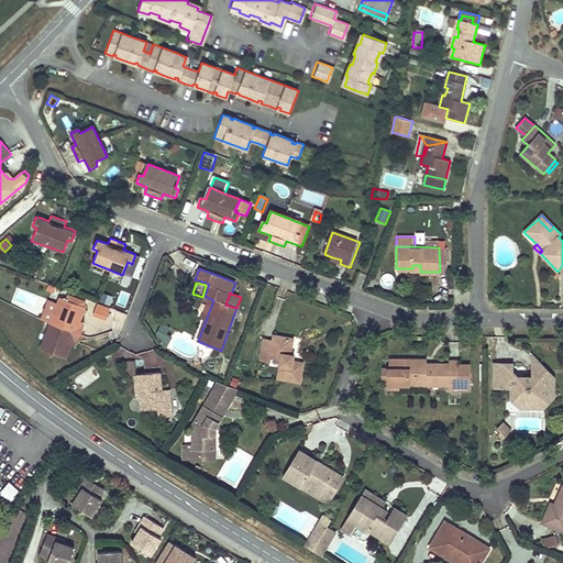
[(103,294),(100,301),(110,306),(113,297),(103,294)]
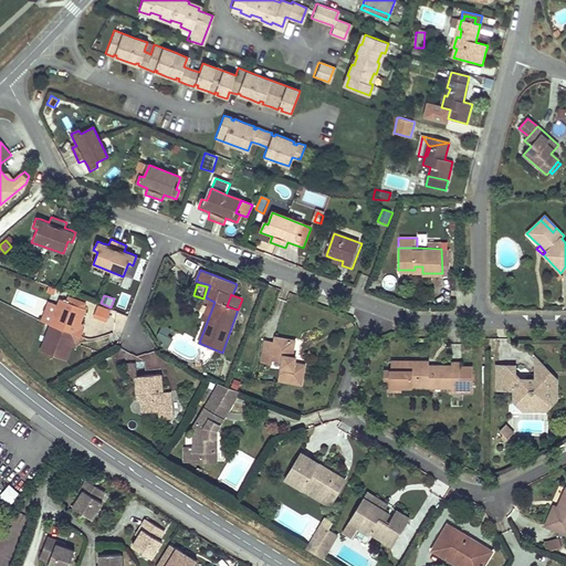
[(87,310),(61,299),(40,352),(65,363),(69,354),(72,347),(73,344),(76,345),(80,346),(85,331),(83,329),(80,328),(82,325),(85,315),(87,310)]
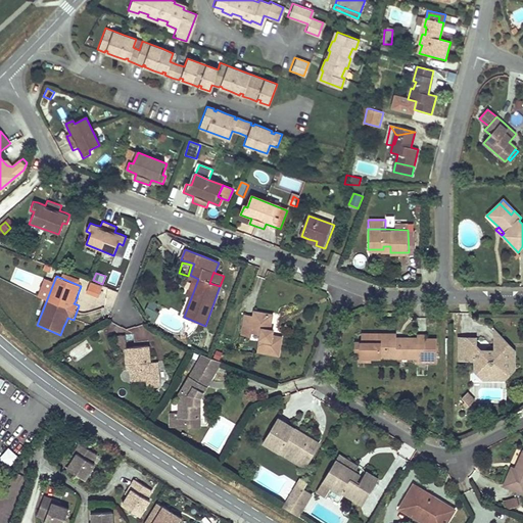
[(100,293),(102,287),(93,283),(90,289),(100,293)]
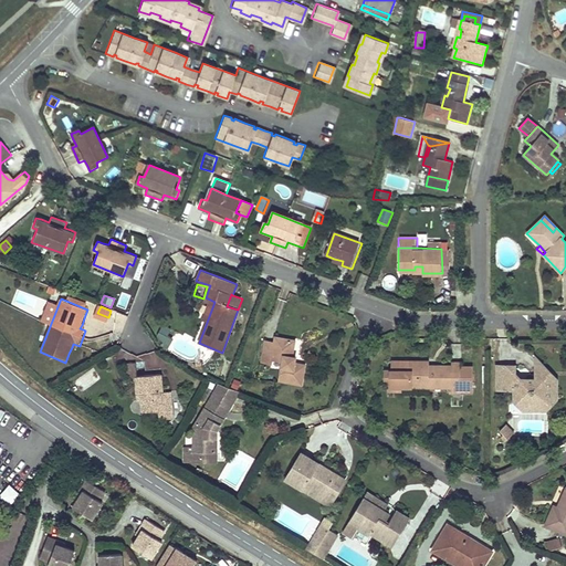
[(170,331),(163,326),(157,339),(169,348),(174,339),(168,336),(170,331)]
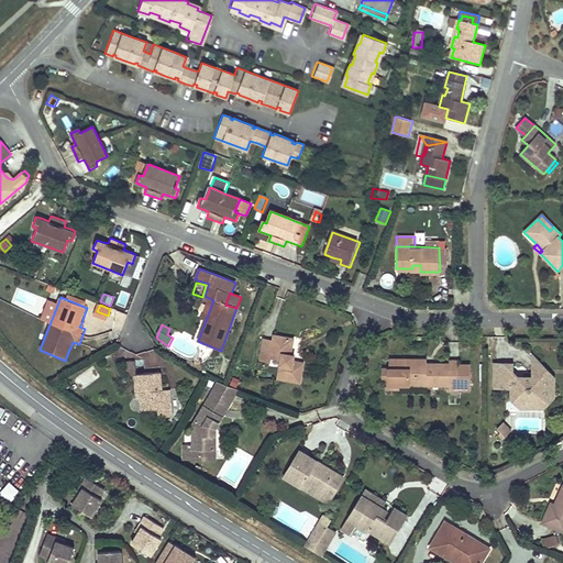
[(280,359),(277,377),(300,382),(304,363),(294,361),(290,360),(291,354),(294,339),(285,338),(275,335),(274,341),(264,339),(261,360),(269,362),(271,356),(280,359)]
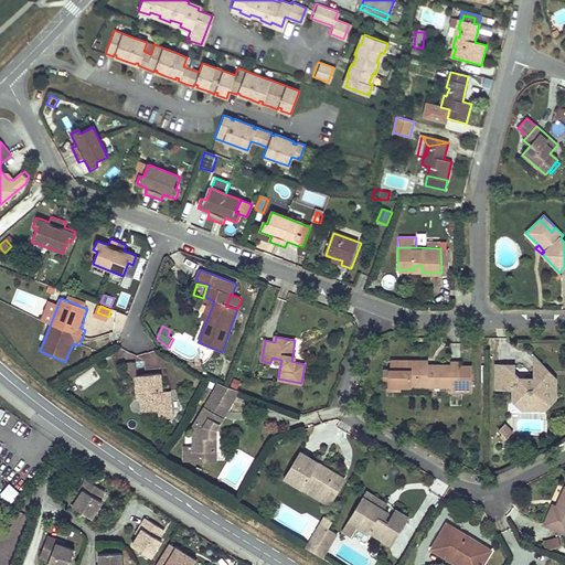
[(534,358),(534,380),(557,379),(534,358)]
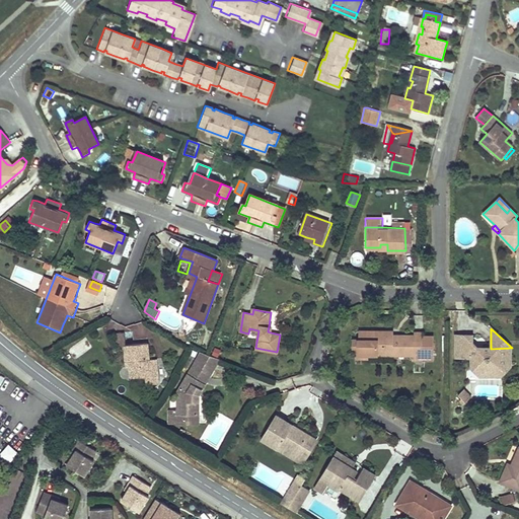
[(383,335),(376,335),(374,335),(374,330),(359,330),(359,339),(354,339),(354,348),(357,348),(357,358),(367,358),(367,353),(414,353),(414,360),(423,360),(423,358),(433,358),(433,339),(423,339),(423,340),(414,340),(414,336),(403,336),(397,336),(396,339),(392,339),(392,336),(392,330),(383,330),(383,335)]
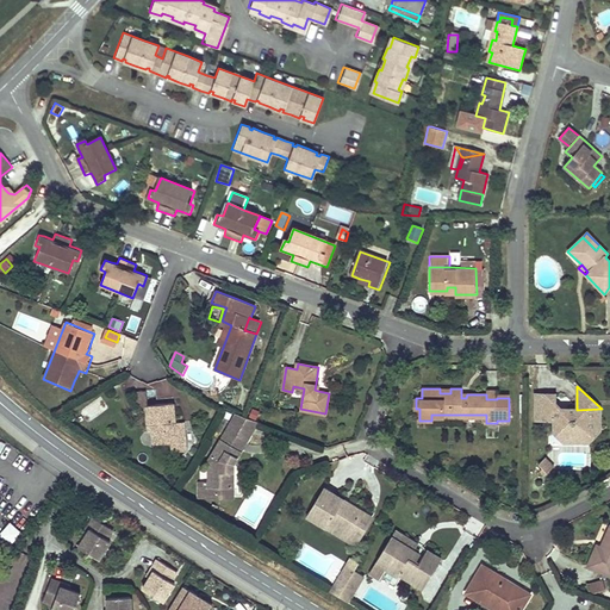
[(147,391),(135,392),(136,405),(144,405),(148,404),(147,391)]
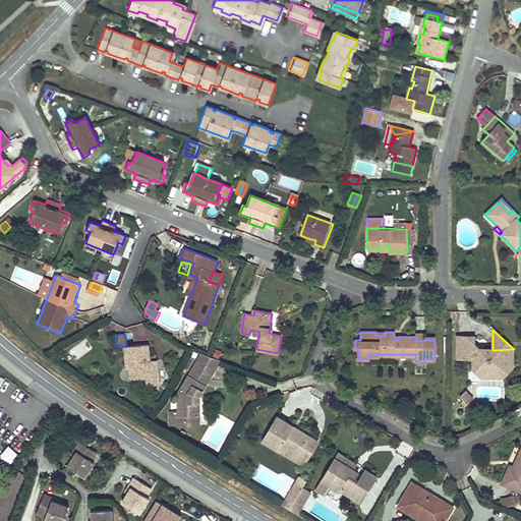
[(474,337),(458,338),(458,358),(474,359),(474,370),(483,379),(493,368),(503,368),(513,368),(514,358),(514,349),(493,350),(474,350),(474,337)]
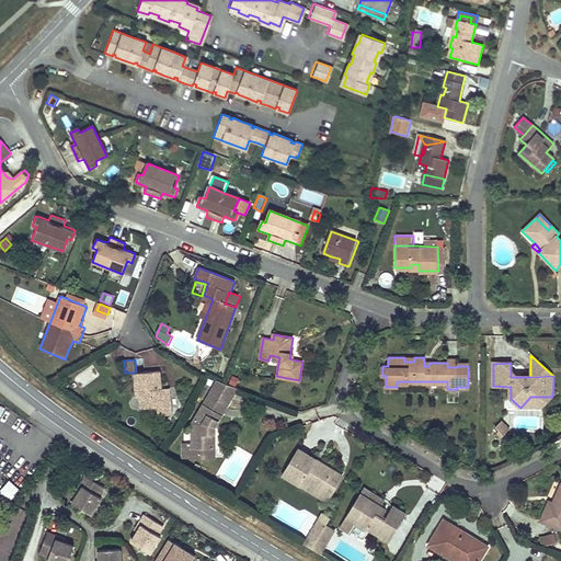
[(160,388),(158,370),(147,370),(136,371),(133,373),(135,390),(139,390),(140,408),(157,405),(164,404),(163,387),(160,388)]
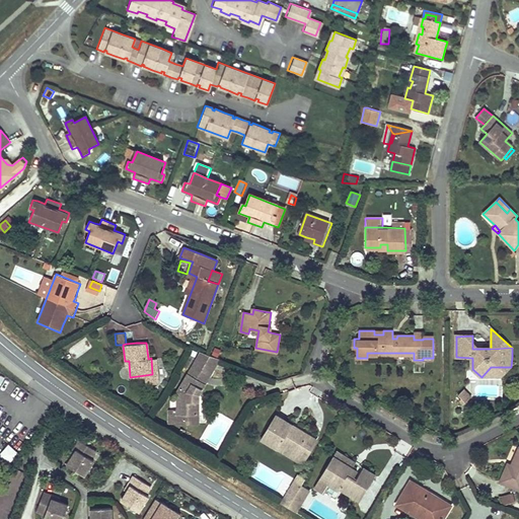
[(210,356),(201,353),(196,361),(214,372),(221,360),(210,356)]
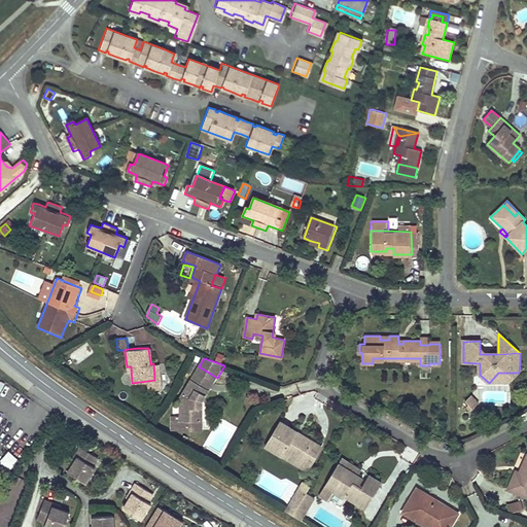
[(160,388),(157,363),(153,363),(154,380),(147,381),(147,389),(160,388)]
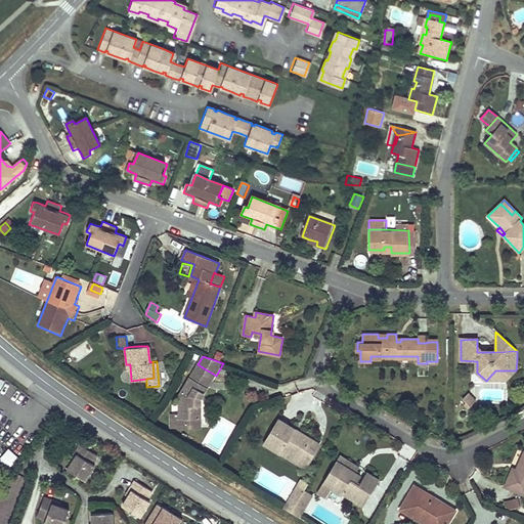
[(172,413),(172,427),(186,427),(186,419),(202,419),(202,404),(199,404),(199,398),(202,398),(210,386),(216,376),(198,364),(180,395),(180,413),(172,413)]
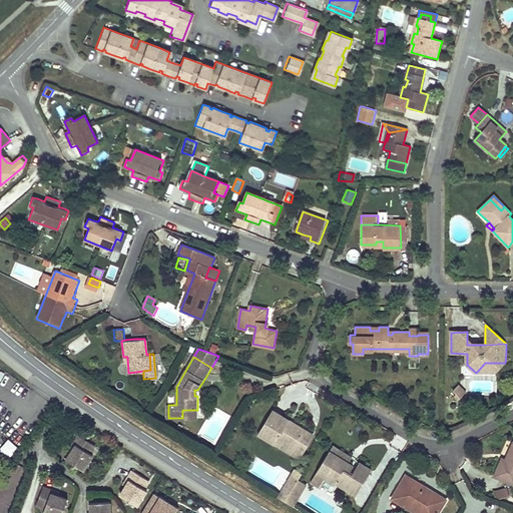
[(485,363),(476,373),(496,373),(505,363),(495,363),(485,363)]
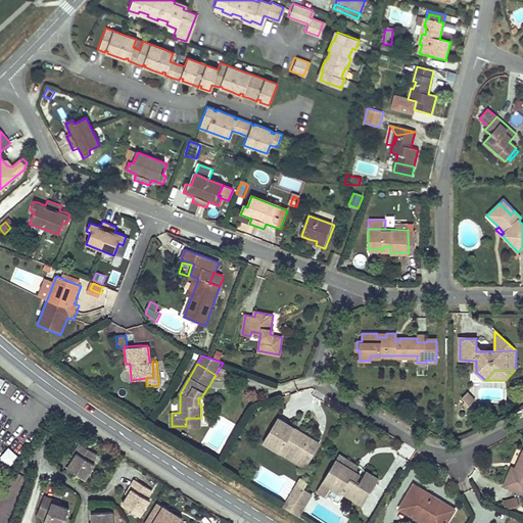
[(469,393),(464,399),(471,407),(477,400),(469,393)]
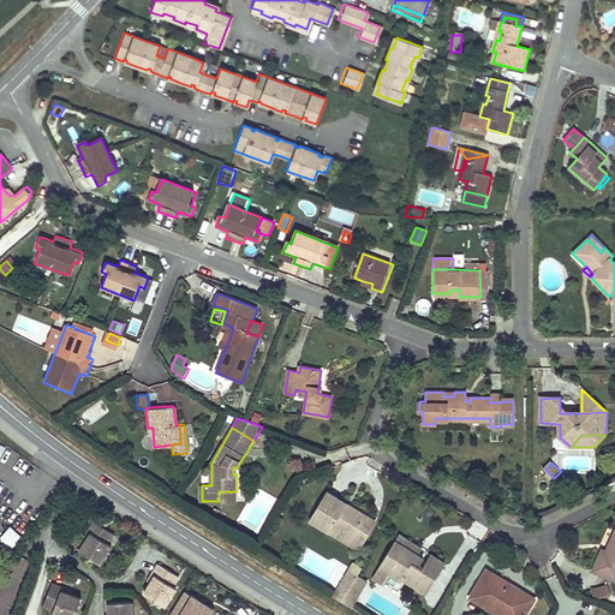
[(237,491),(219,491),(219,501),(238,501),(238,491),(237,491)]
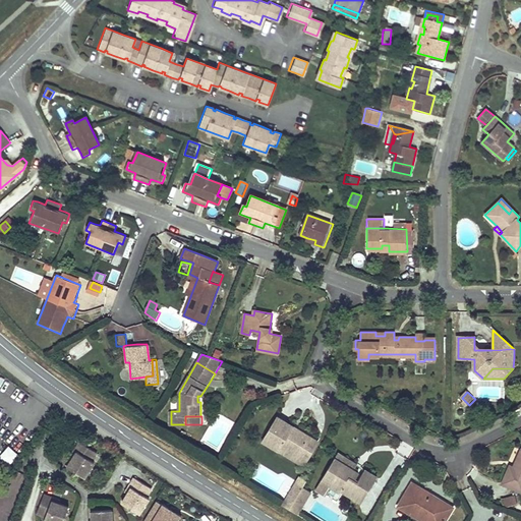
[(309,456),(319,442),(307,435),(297,428),(295,432),(292,430),(294,426),(277,416),(263,441),(279,451),(282,447),(298,457),(301,452),(309,456)]
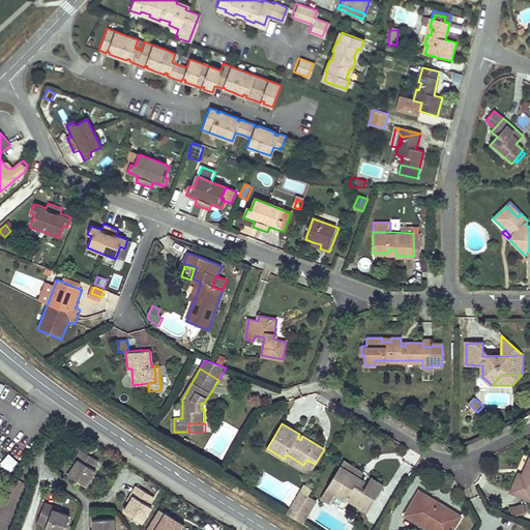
[(90,455),(81,449),(76,459),(79,460),(75,466),(68,475),(86,487),(96,470),(93,469),(98,461),(90,455)]
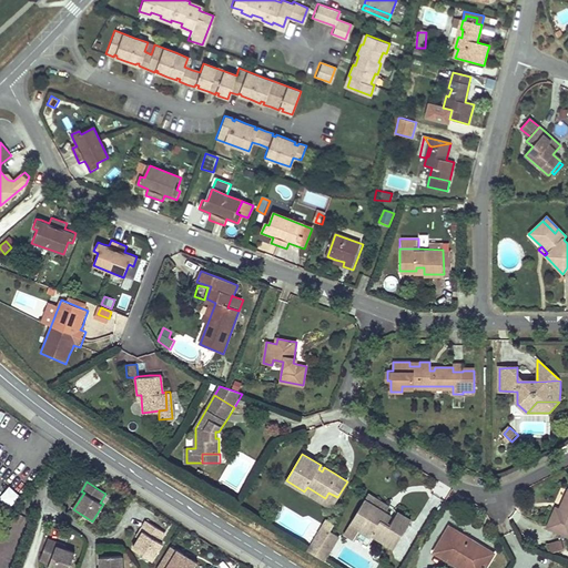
[(0,500),(11,508),(20,494),(7,487),(0,498),(0,500)]
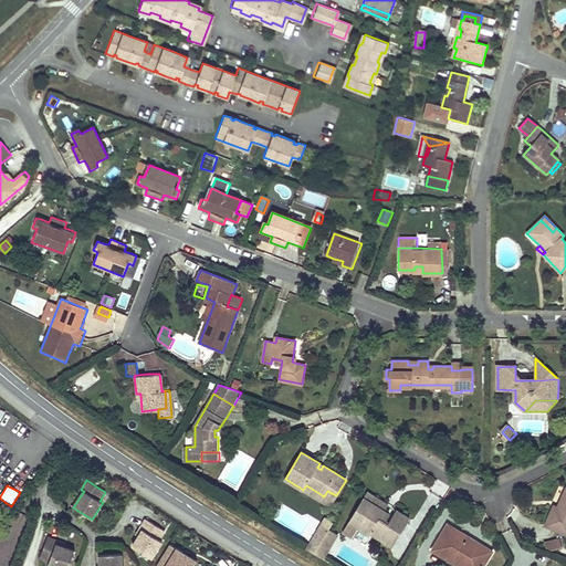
[(336,495),(327,491),(324,496),(306,485),(303,490),(329,506),(336,495)]
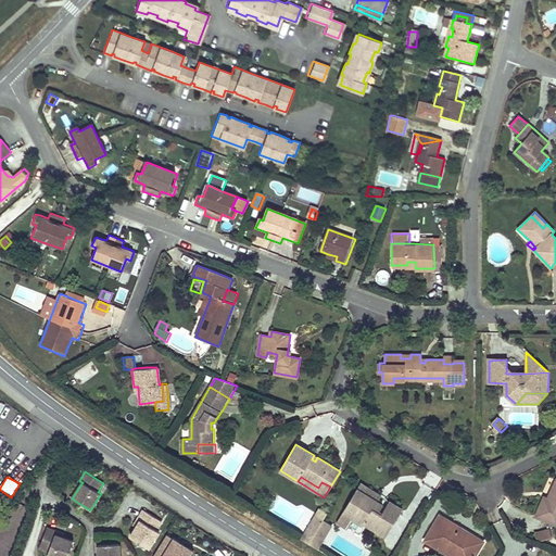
[(380,495),(361,484),(356,490),(377,502),(380,495)]
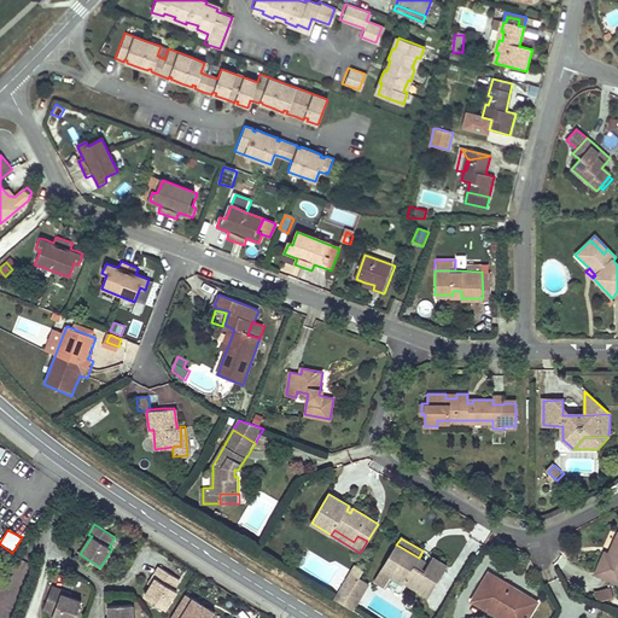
[(419,558),(396,544),(383,569),(394,575),(391,578),(403,586),(404,582),(429,596),(448,564),(438,559),(433,555),(425,571),(421,570),(425,561),(419,558)]
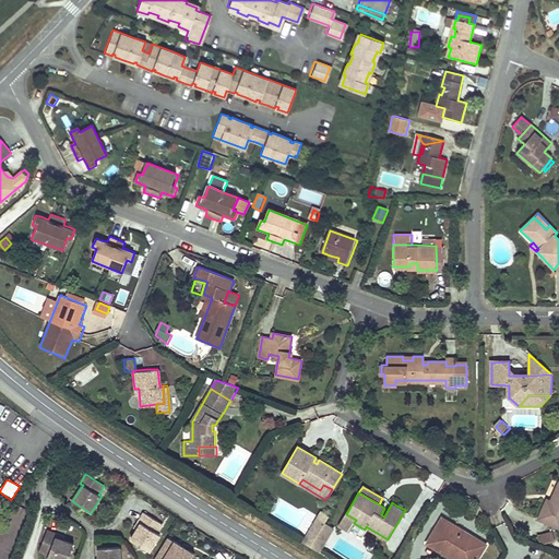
[(558,525),(558,499),(554,497),(548,506),(543,515),(558,525)]
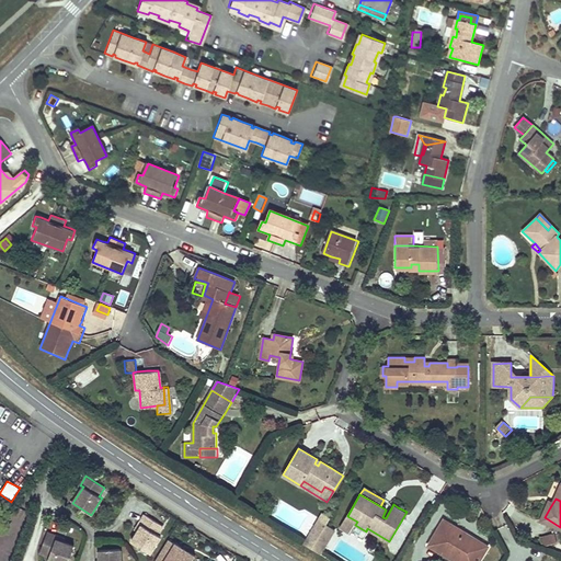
[(163,526),(145,515),(139,524),(141,525),(137,533),(132,541),(150,553),(161,536),(158,535),(163,526)]
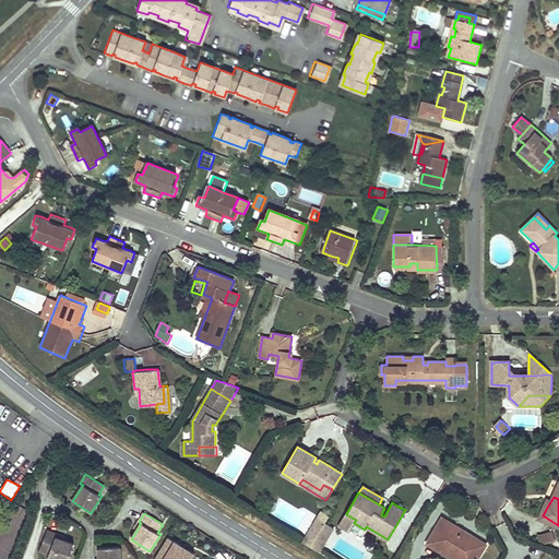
[(325,523),(318,519),(302,542),(311,547),(318,535),(325,523)]
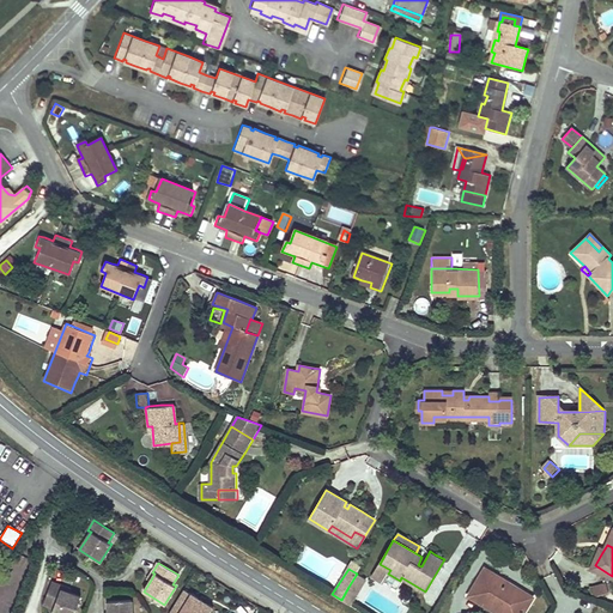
[(366,580),(357,574),(349,587),(341,600),(350,606),(366,580)]
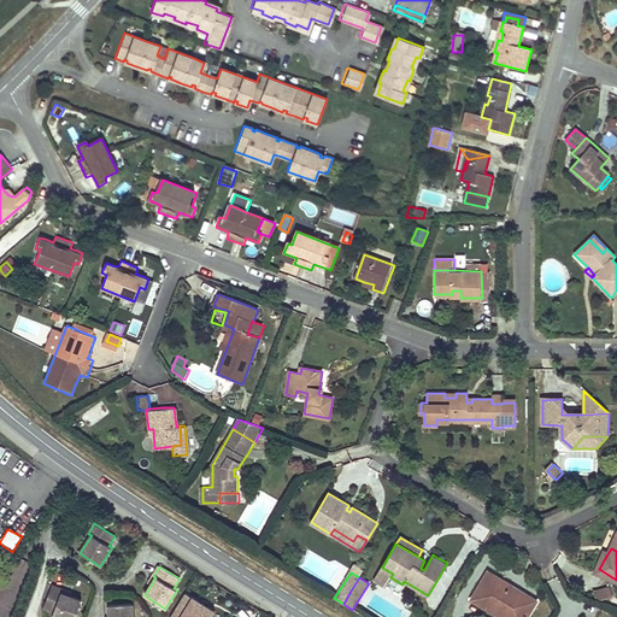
[(494,583),(488,580),(472,604),(494,616),(529,616),(534,609),(523,601),(526,597),(507,586),(497,580),(494,583)]
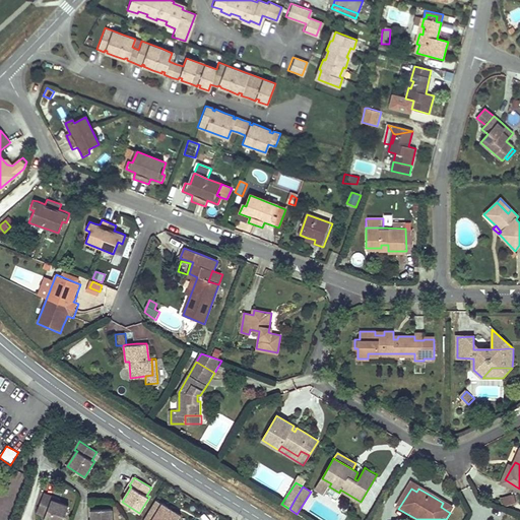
[(53,498),(44,494),(37,513),(46,516),(45,519),(47,519),(63,519),(69,507),(59,503),(52,501),(53,498)]
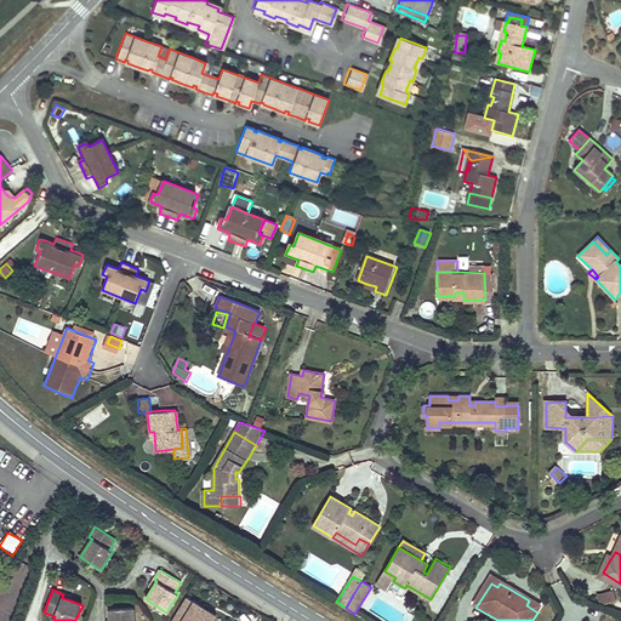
[(616,593),(600,596),(603,605),(617,602),(616,593)]
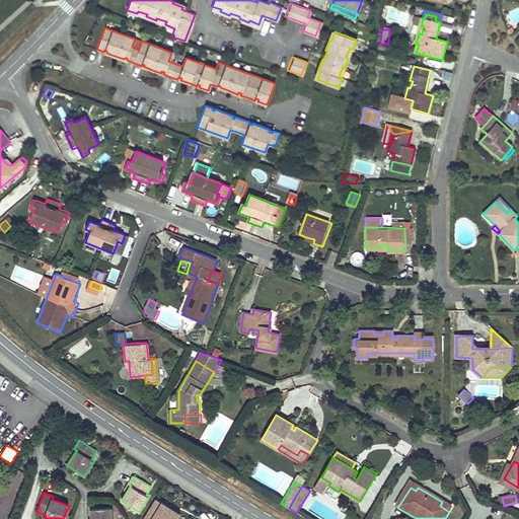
[(156,500),(143,518),(177,518),(180,515),(156,500)]
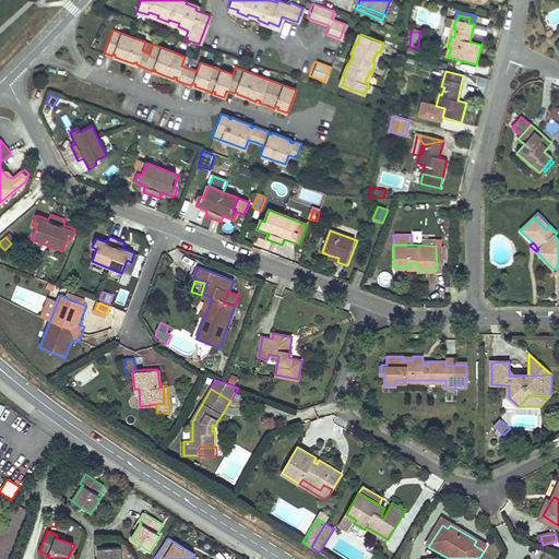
[(487,547),(476,540),(474,545),(484,551),(487,547)]
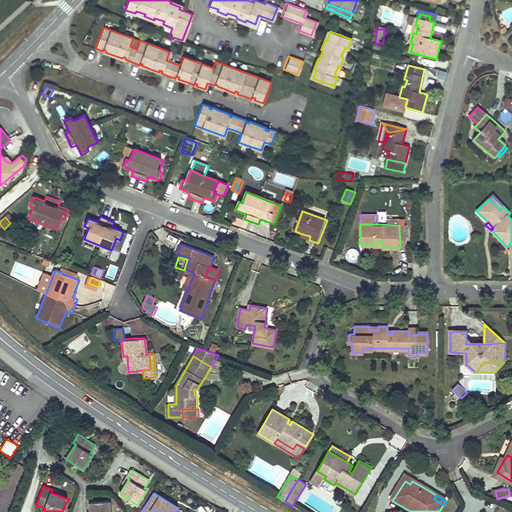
[(111,511),(110,500),(90,502),(91,511),(111,511)]
